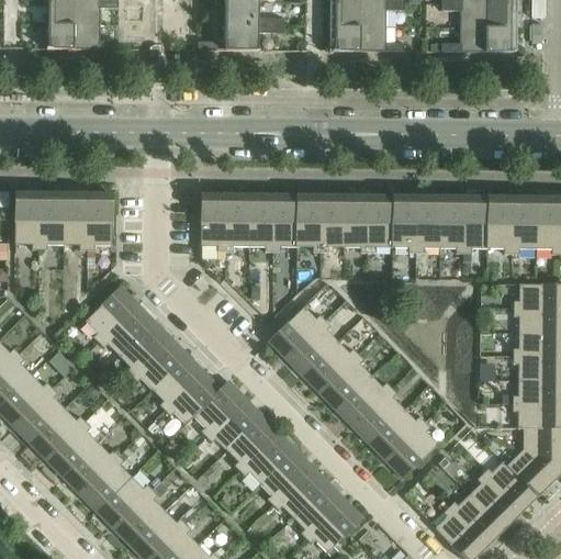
[(49,0),(48,24),(101,24),(101,8),(119,8),(119,1),(49,0)]
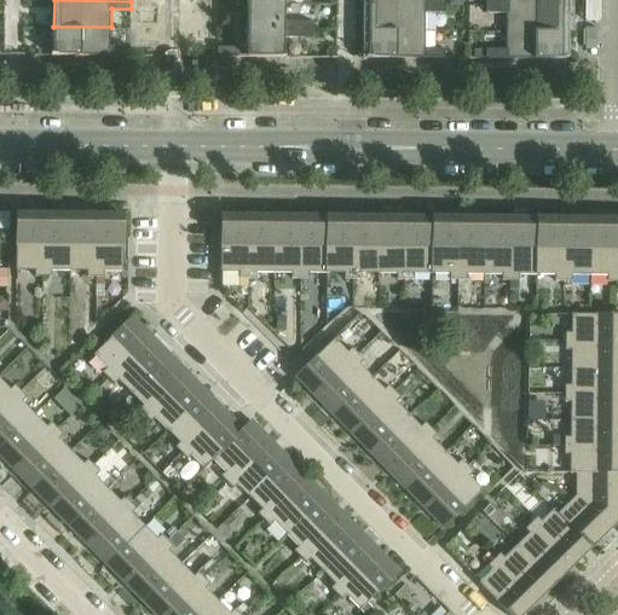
[(248,1),(248,28),(313,28),(313,21),(286,19),(286,3),(248,1)]
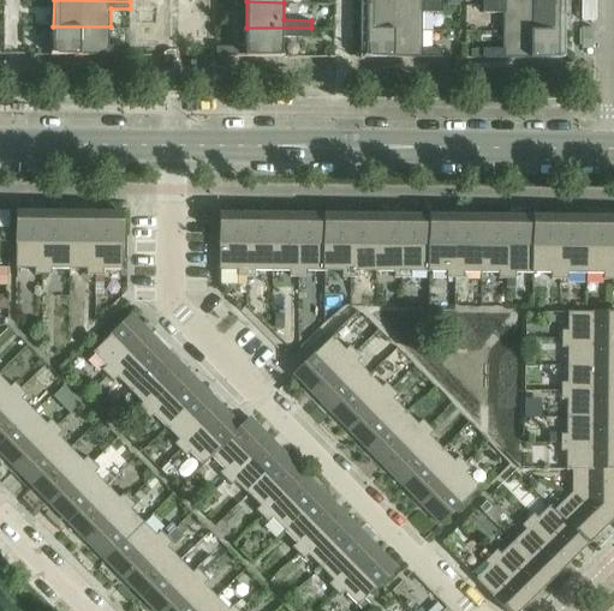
[(368,3),(367,29),(423,29),(424,11),(443,11),(443,4),(368,3)]
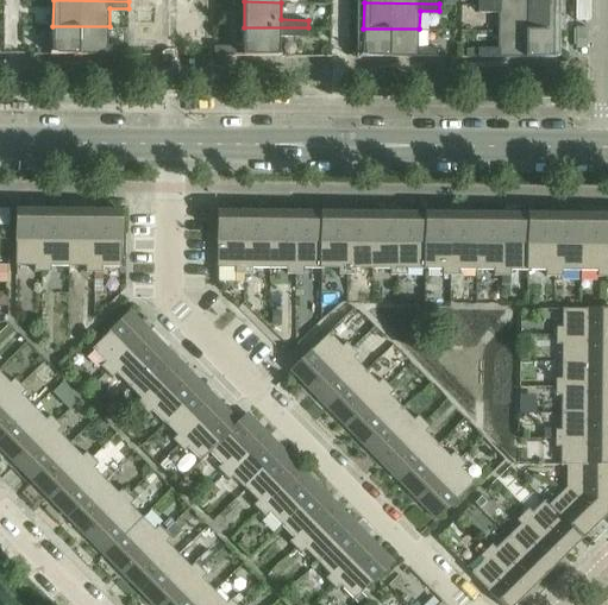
[(555,4),(478,4),(478,11),(499,12),(499,30),(555,30),(555,4)]
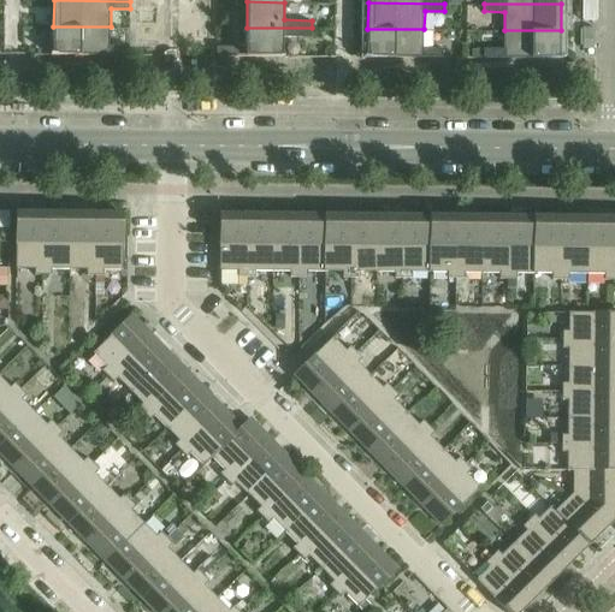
[(111,27),(53,27),(53,54),(130,54),(130,45),(110,45),(111,27)]
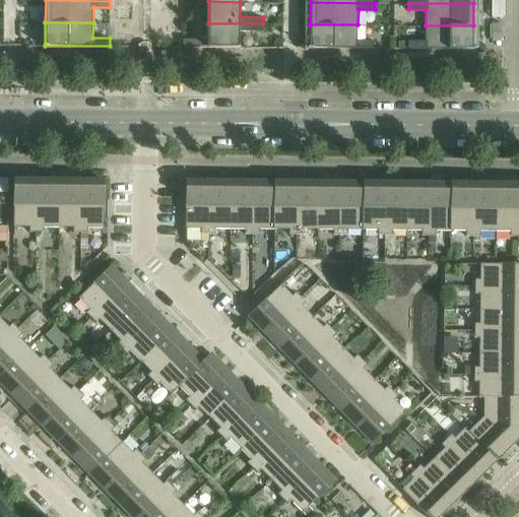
[(263,23),(208,23),(208,39),(184,39),(184,47),(239,47),(240,30),(263,30),(263,23)]
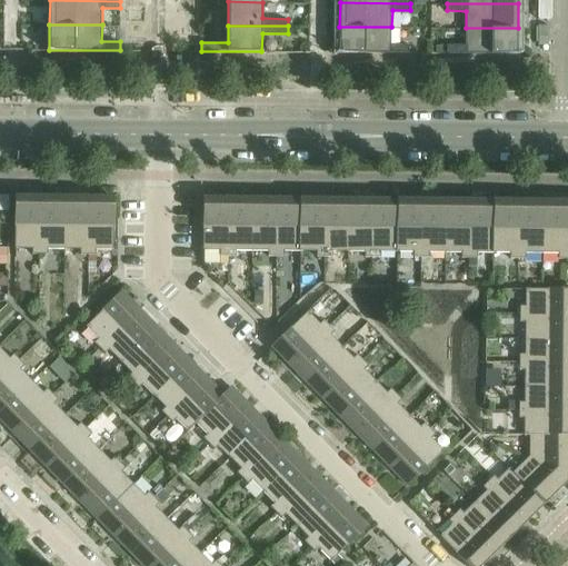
[(391,27),(339,27),(339,52),(410,52),(410,43),(391,43),(391,27)]
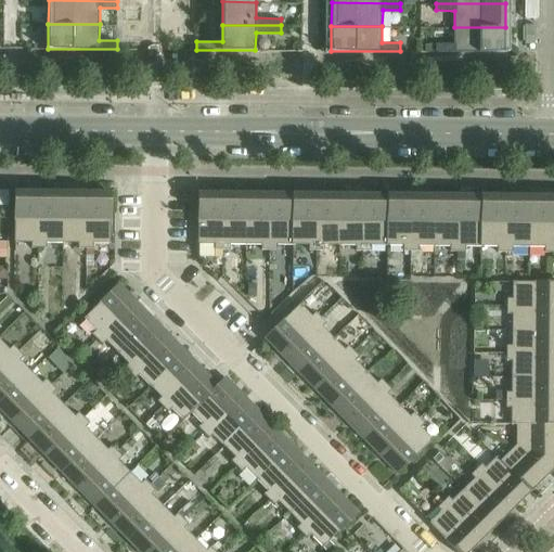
[(505,27),(454,27),(454,43),(436,43),(436,51),(505,52),(505,27)]
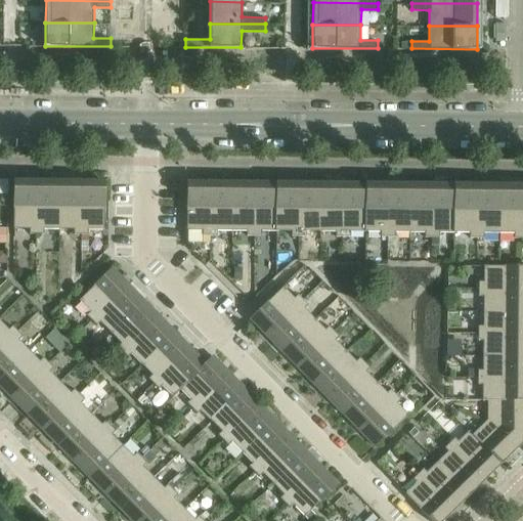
[(30,232),(37,233),(38,180),(14,180),(14,227),(30,227),(30,232)]
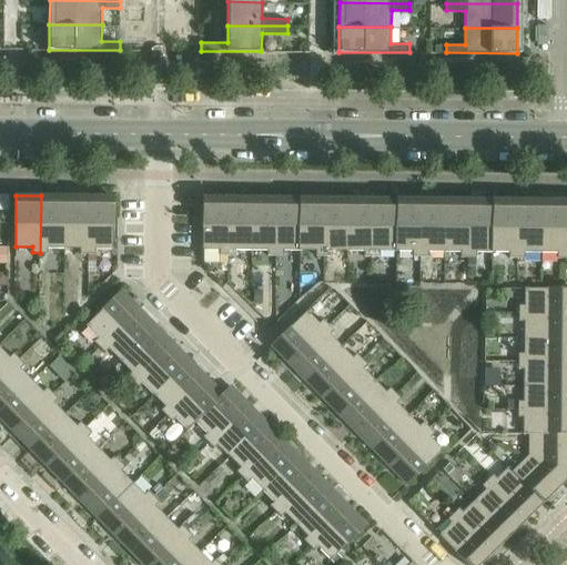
[(41,195),(40,253),(48,253),(48,248),(64,248),(64,195),(41,195)]
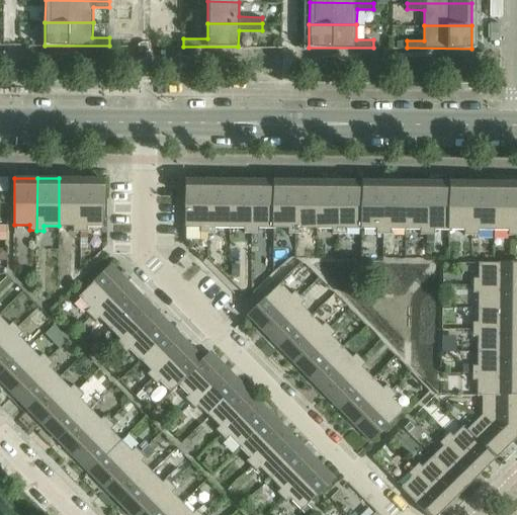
[(59,178),(59,226),(74,226),(74,231),(81,231),(81,178),(59,178)]
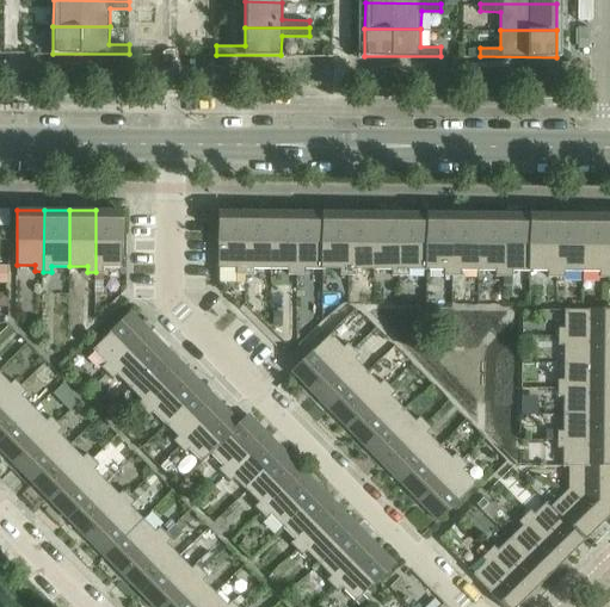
[(96,210),(96,272),(104,272),(104,266),(122,266),(123,211),(96,210)]
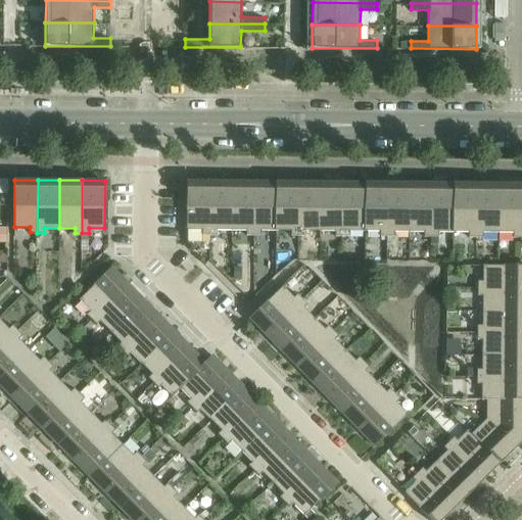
[(202,234),(210,234),(210,181),(188,181),(187,229),(203,229),(202,234)]
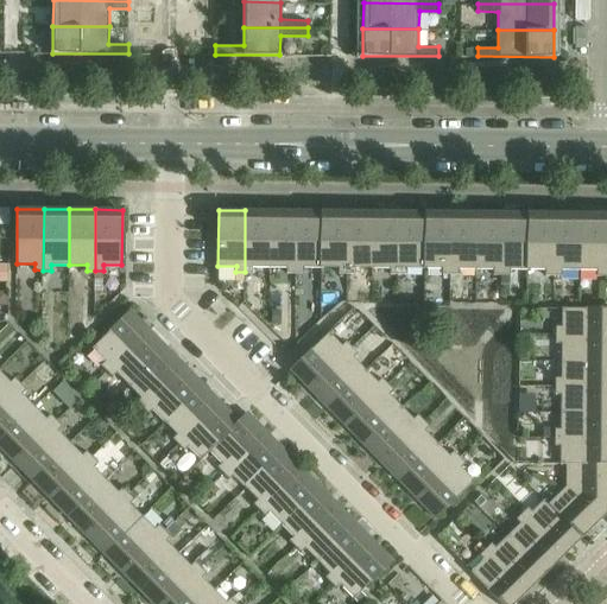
[(245,210),(245,272),(253,272),(253,266),(270,266),(271,211),(245,210)]
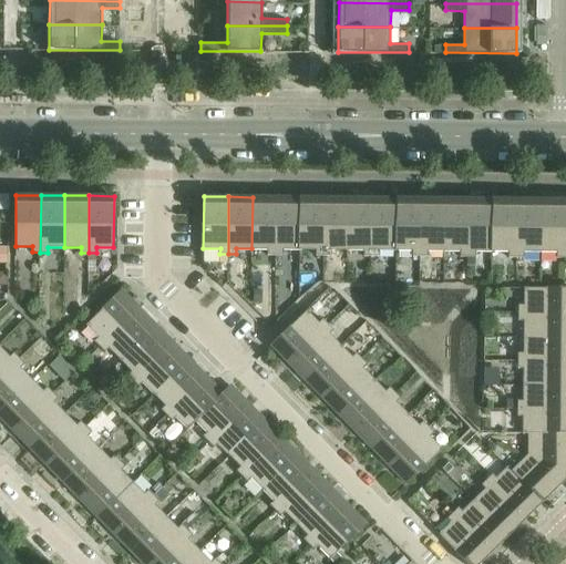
[(253,197),(251,248),(268,248),(268,254),(276,254),(276,197),(253,197)]
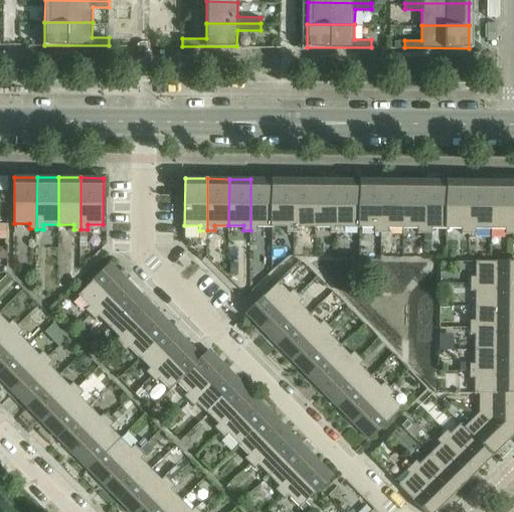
[(250,179),(250,230),(258,230),(258,225),(273,225),(273,179),(250,179)]
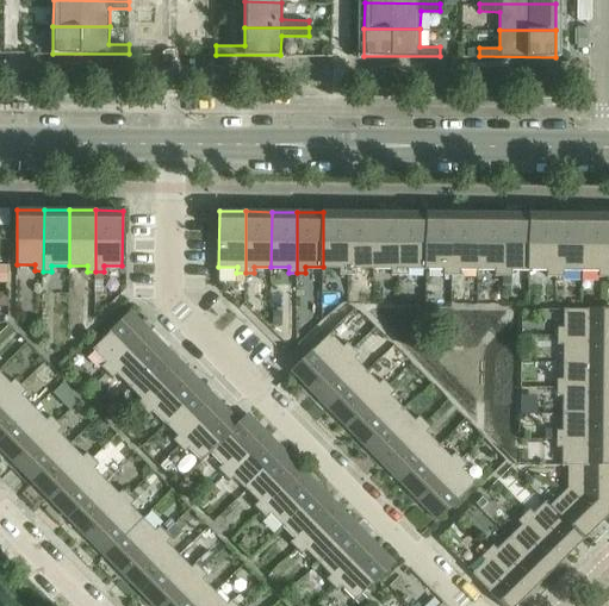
[(323,212),(323,267),(340,267),(340,273),(348,273),(349,212),(323,212)]
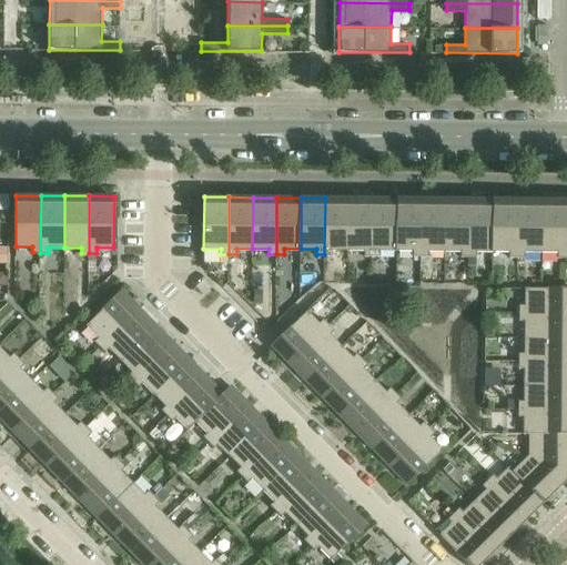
[(325,198),(324,254),(332,255),(332,250),(348,250),(350,198),(325,198)]
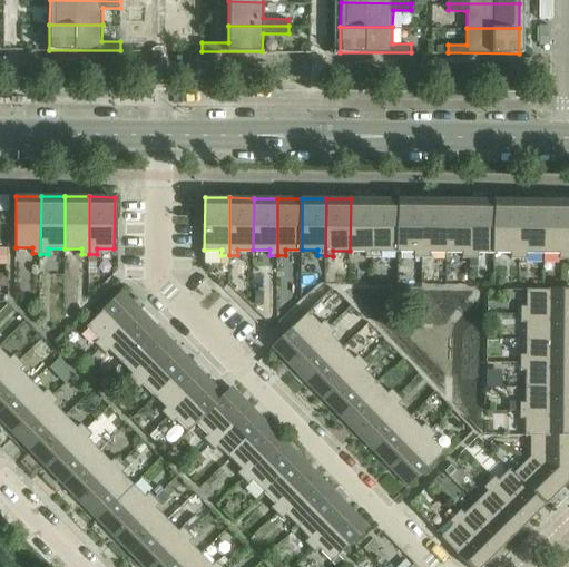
[(351,198),(350,251),(366,251),(366,256),(374,256),(374,198),(351,198)]
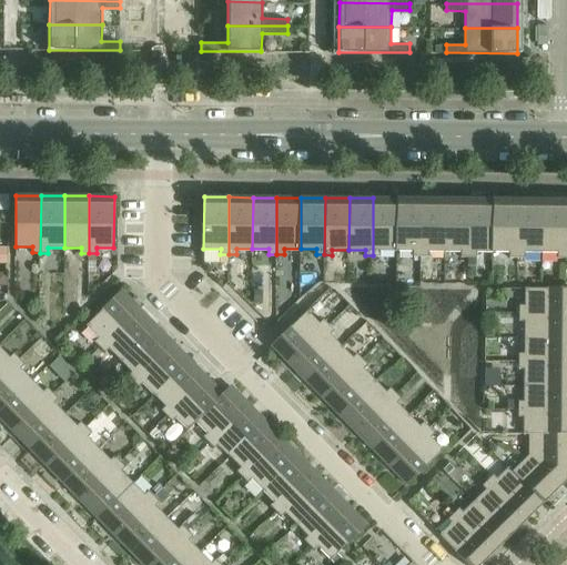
[(373,198),(373,255),(381,255),(381,250),(397,250),(397,199),(373,198)]
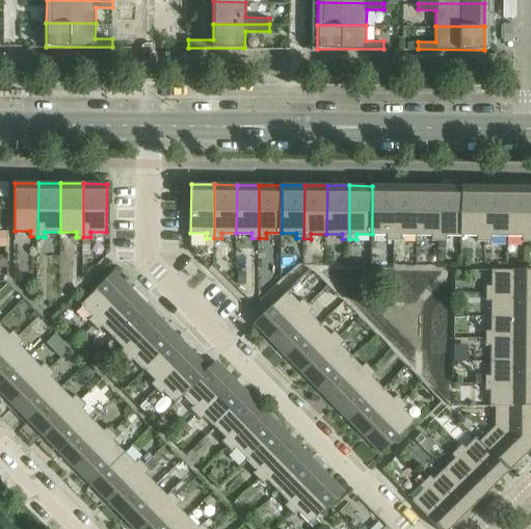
[(372,186),(372,234),(388,234),(388,239),(395,239),(395,186),(372,186)]
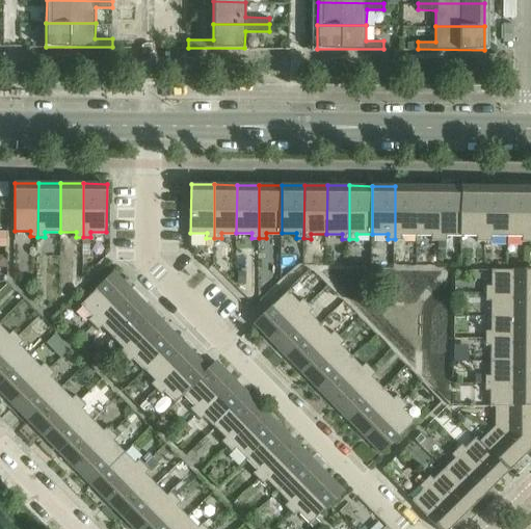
[(395,186),(395,239),(401,239),(401,234),(417,234),(418,186),(395,186)]
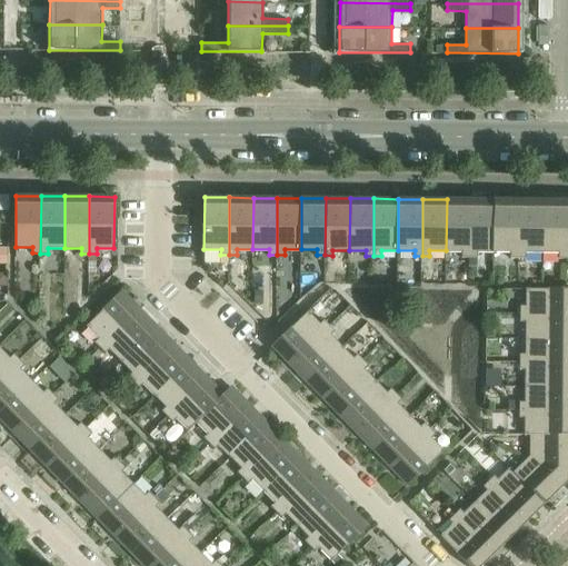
[(447,199),(446,250),(462,250),(462,256),(470,256),(470,199),(447,199)]
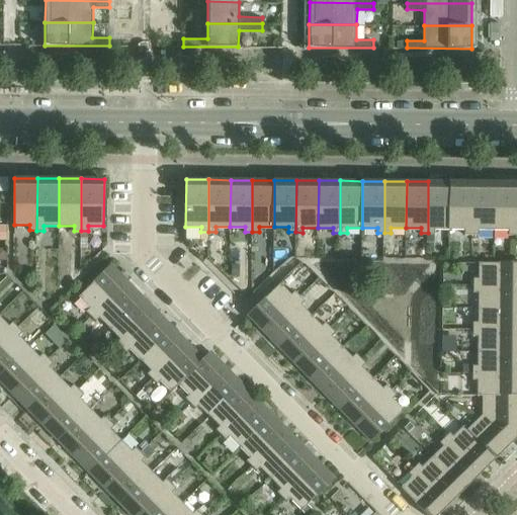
[(428,181),(428,233),(435,234),(435,229),(450,229),(450,181),(428,181)]
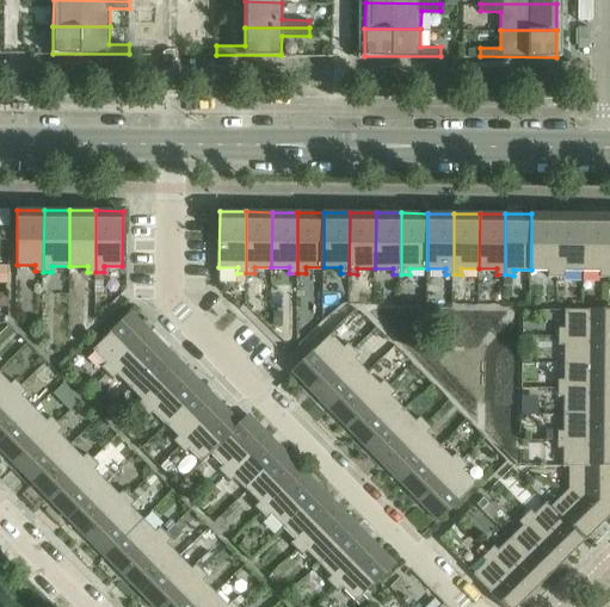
[(531,214),(531,270),(548,270),(548,276),(556,276),(558,214),(531,214)]
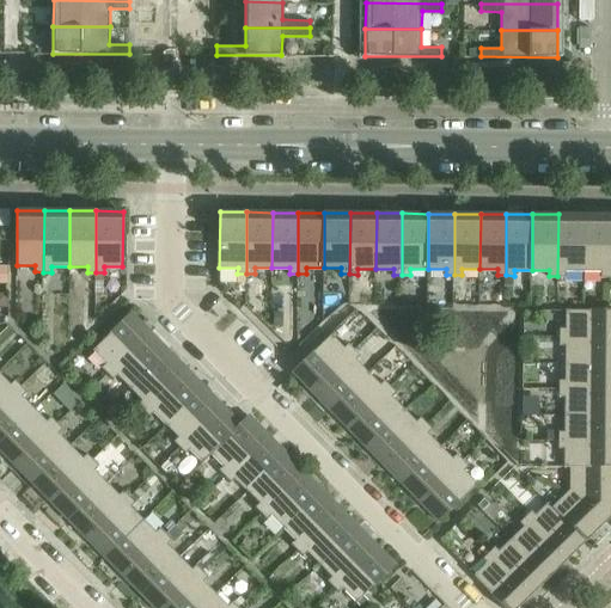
[(558,214),(557,276),(566,276),(566,270),(584,270),(585,215),(558,214)]
